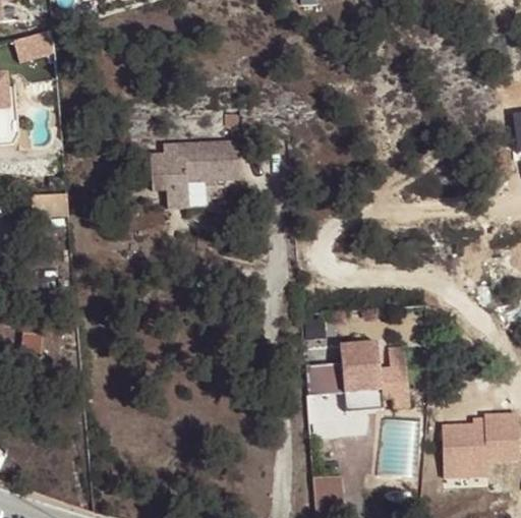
[(23,60),(60,47),(53,26),(15,40),(23,60)]
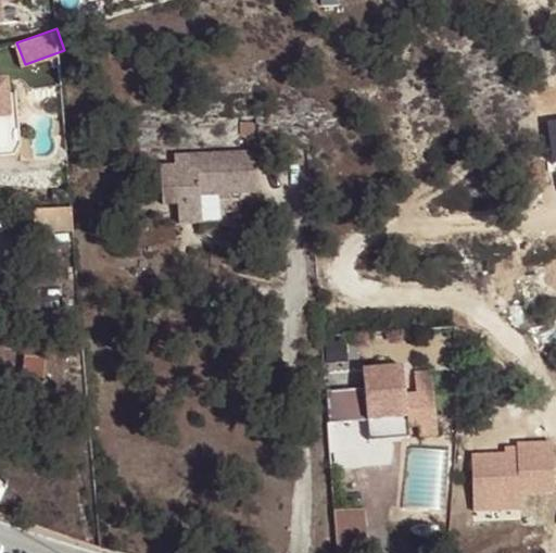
[(8,89),(8,77),(0,77),(0,154),(15,153),(21,143),(16,89),(8,89)]
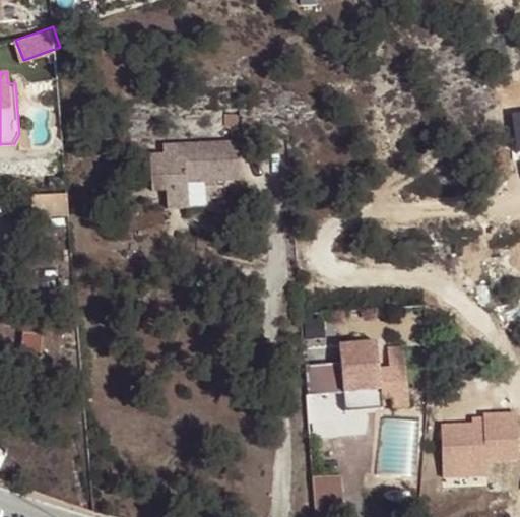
[(240,123),(240,111),(224,111),(224,123),(240,123)]
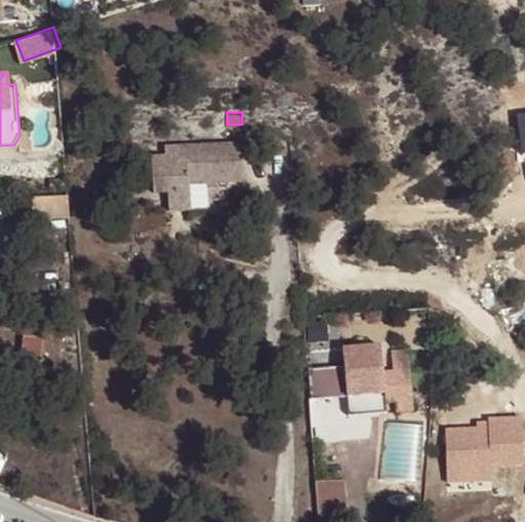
[(241,142),(165,146),(165,155),(151,156),(153,191),(167,190),(168,208),(190,207),(189,182),(243,178),(241,142)]
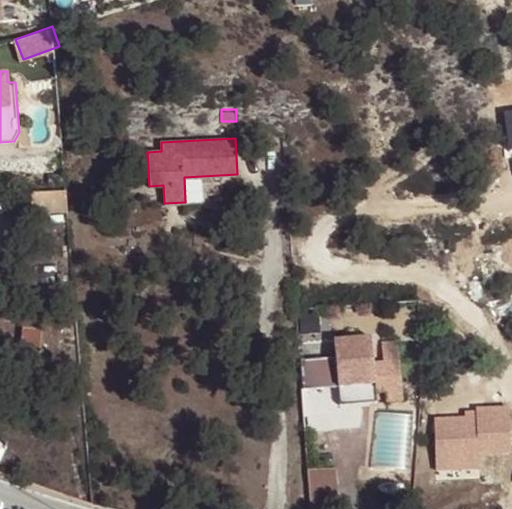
[(243,177),(196,180),(197,195),(244,192),(243,177)]
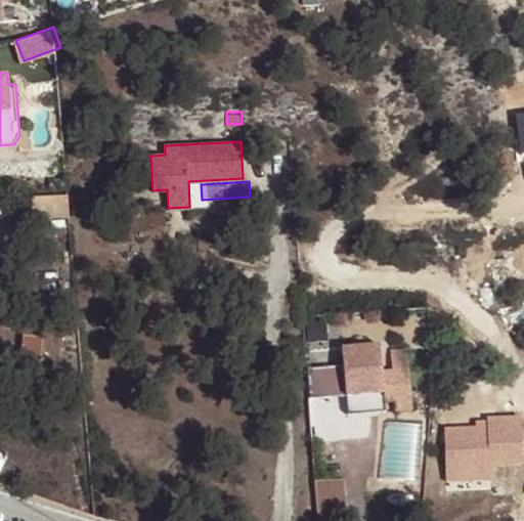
[(69,215),(67,192),(32,197),(34,218),(69,215)]
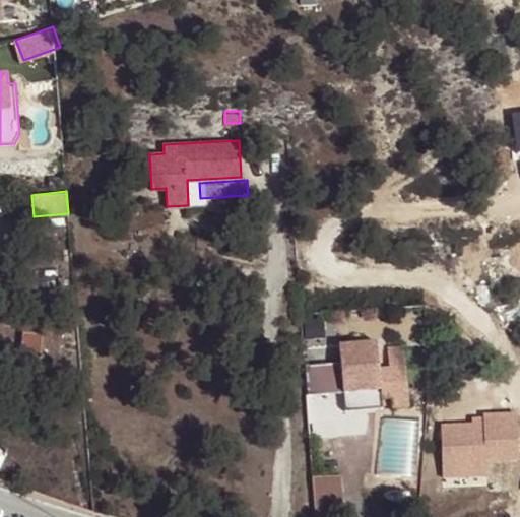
[(34,216),(31,195),(23,195),(24,216),(34,216)]
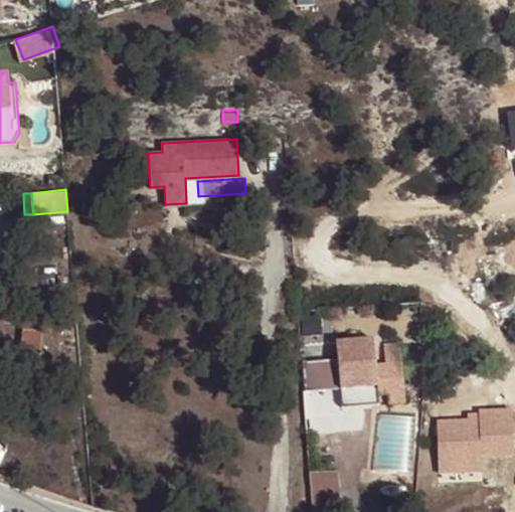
[(39,369),(43,318),(24,317),(20,367),(39,369)]
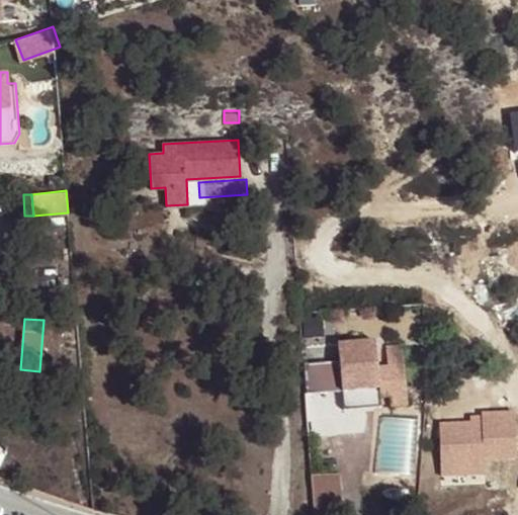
[(375,339),(339,342),(342,390),(364,388),(365,397),(379,396),(377,364),(375,339)]
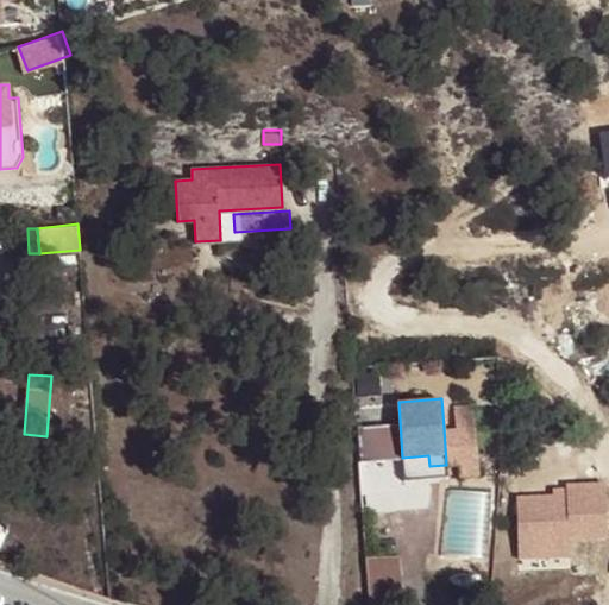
[(475,426),(472,403),(453,404),(454,427),(456,427),(475,426)]
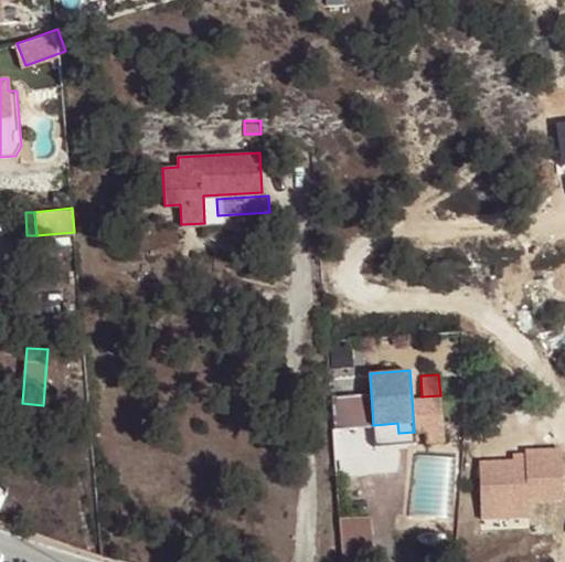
[(444,441),(440,395),(423,396),(426,431),(427,442),(444,441)]
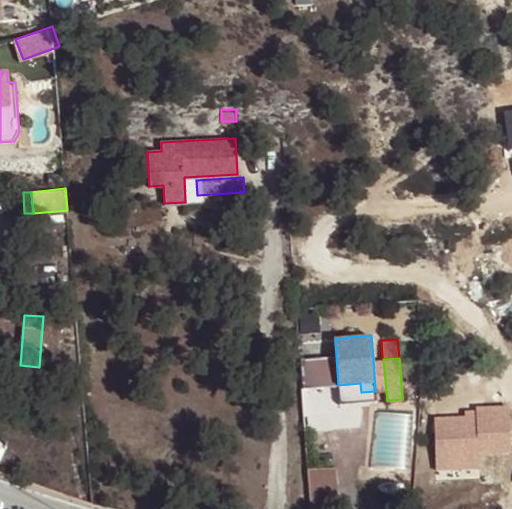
[(386,390),(383,359),(382,359),(373,360),(375,391),(386,390)]
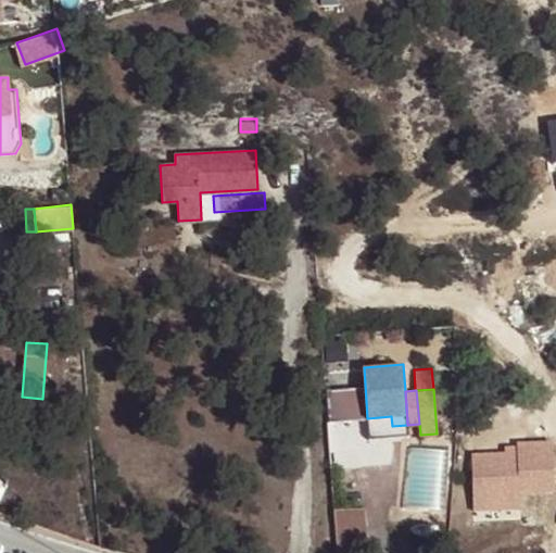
[(391,416),(367,418),(368,427),(392,426),(391,416)]
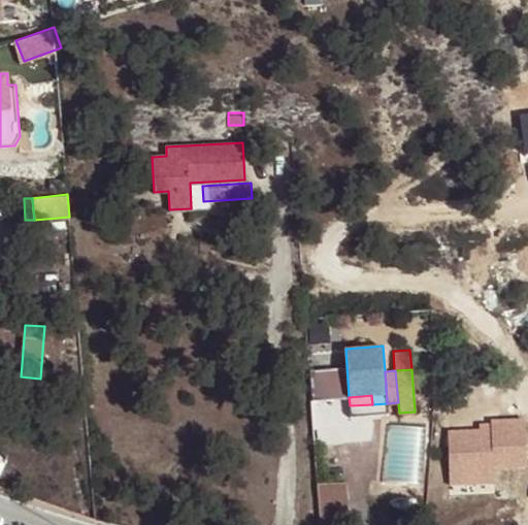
[(500,481),(499,467),(527,465),(527,418),(450,422),(453,483),(500,481)]
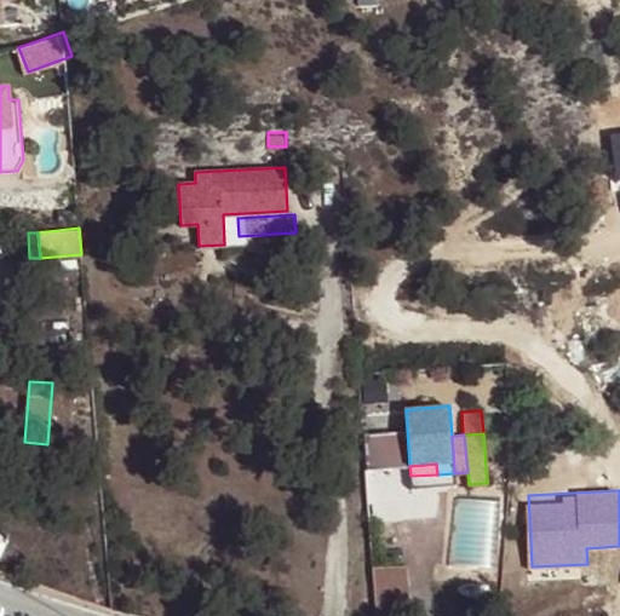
[(499,498),(455,498),(455,559),(499,559),(499,498)]
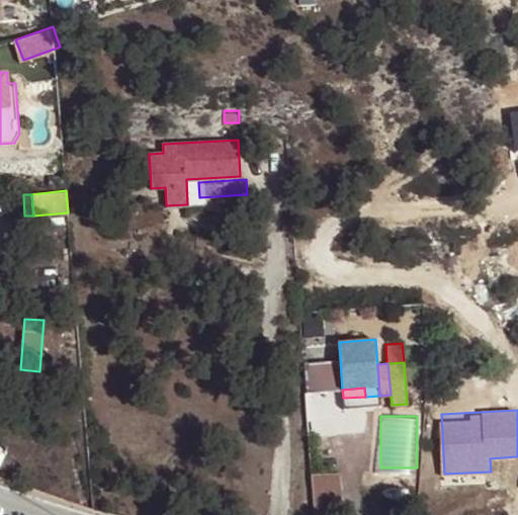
[(342,514),(339,471),(312,475),(315,514),(342,514)]
